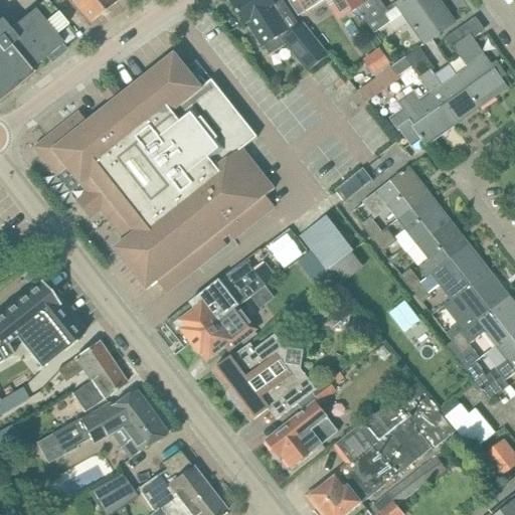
[(0,102),(33,74),(32,72),(31,73),(29,71),(62,44),(55,35),(67,25),(54,10),(46,0),(44,0),(8,29),(0,20),(0,19),(0,102)]
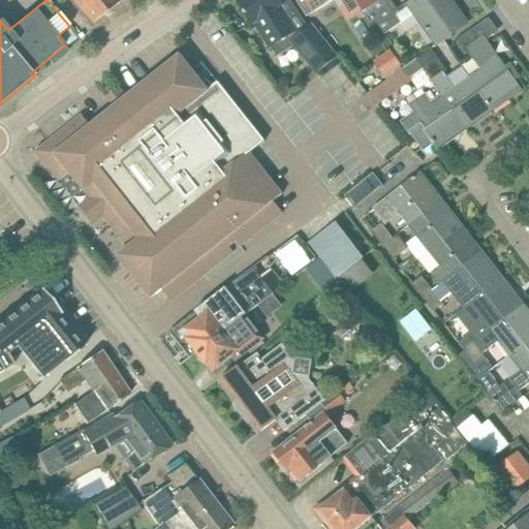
[(73,0),(80,7),(93,24),(120,2),(118,0),(73,0)]
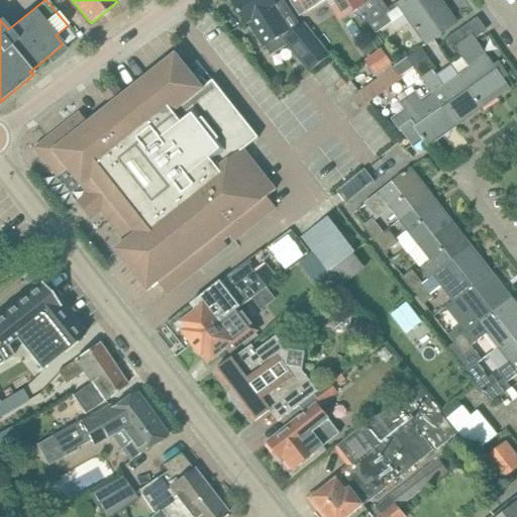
[(287,43),(309,72),(330,56),(304,23),(300,27),(282,0),(278,0),(275,2),(273,0),(234,0),(231,2),(245,24),(248,23),(265,47),(266,46),(271,54),(287,43)]
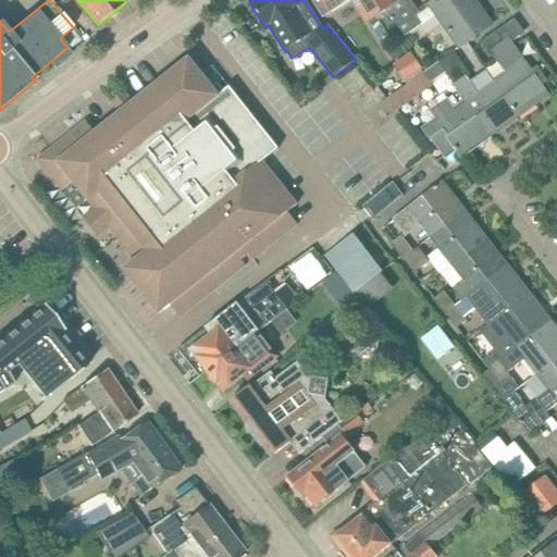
[(311,0),(323,17),(350,0),(311,0)]
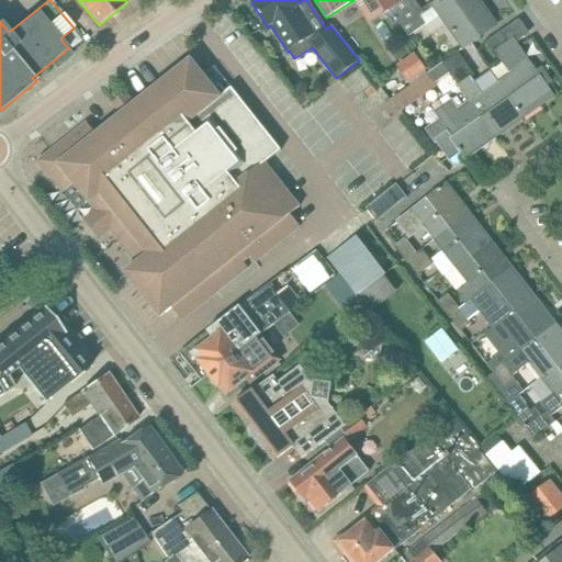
[(377,0),(380,4),(375,8),(380,14),(400,1),(398,0),(377,0)]
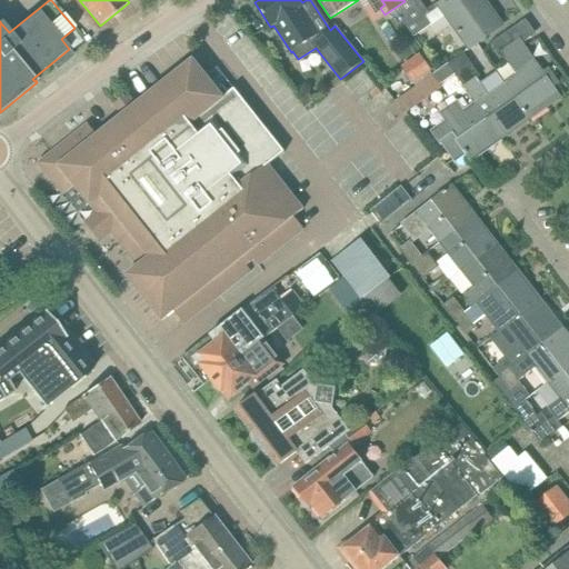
[(407,0),(406,2),(392,10),(412,37),(412,38),(413,37),(430,25),(425,16),(428,13),(426,10),(419,0),(407,0)]
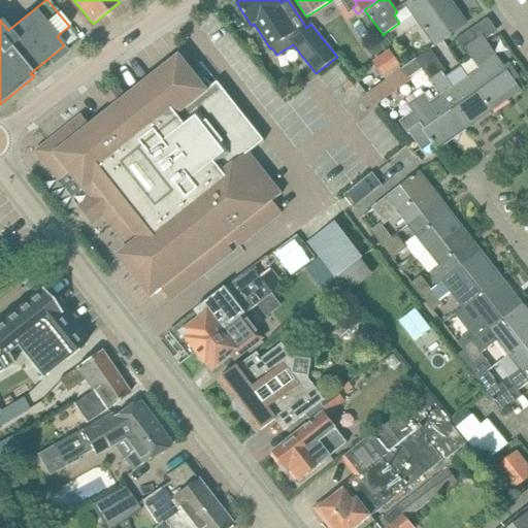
[(413,0),(407,4),(415,13),(436,44),(450,35),(466,24),(450,0),(413,0)]
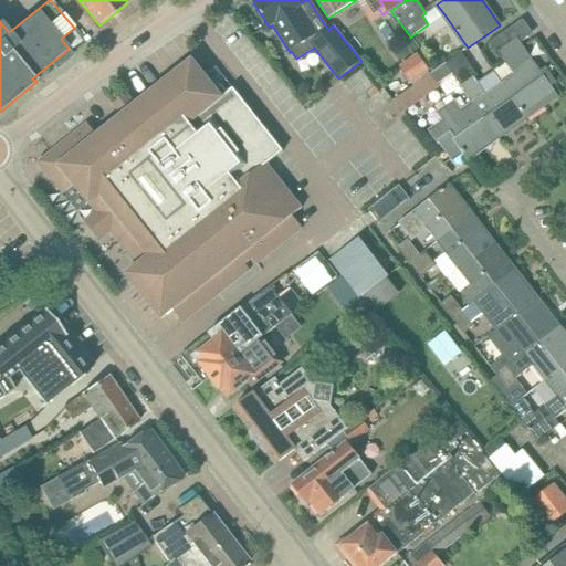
[(494,71),(502,82),(527,118),(545,106),(543,104),(554,95),(556,98),(557,97),(549,86),(555,83),(545,69),(540,73),(515,39),(512,41),(505,32),(490,43),(496,53),(499,52),(506,63),(494,71)]
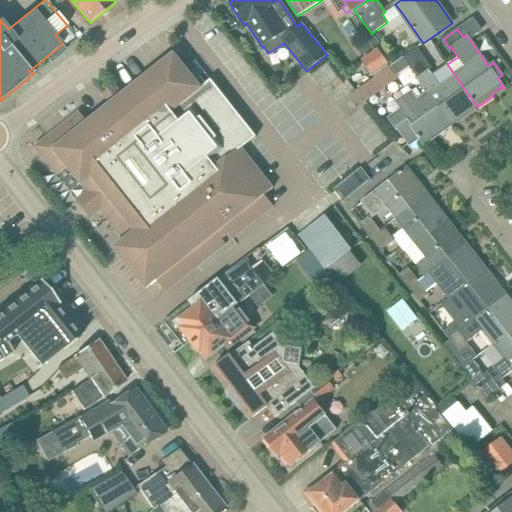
[(462,118),(477,107),(454,74),(439,85),(429,71),(432,69),(417,47),(403,57),(428,93),(449,123),(460,115),(462,118)]
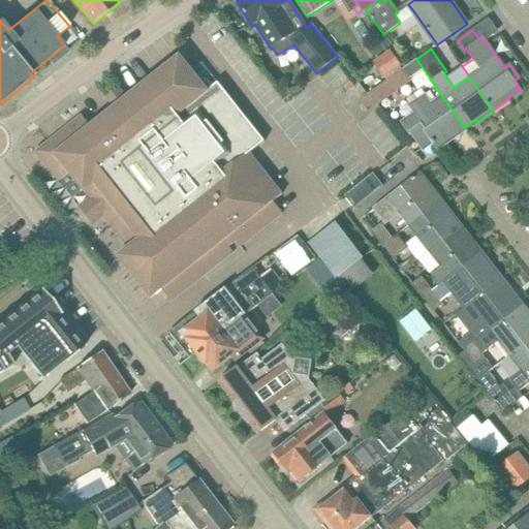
[(391,52),(373,64),(383,79),(401,66),(391,52)]
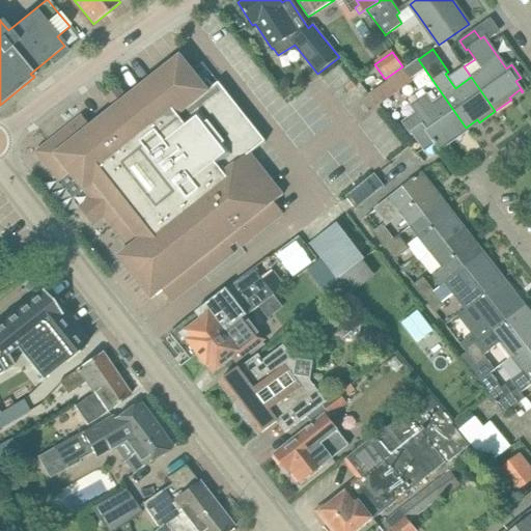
[(236,242),(241,248),(283,214),(274,202),(283,195),(276,186),(250,154),(266,142),(242,112),(219,83),(208,90),(180,55),(127,98),(112,109),(90,127),(82,115),(35,152),(59,183),(70,174),(92,202),(83,210),(82,210),(81,211),(91,223),(92,222),(102,215),(106,220),(129,248),(118,256),(151,299),(163,290),(172,303),(205,276),(234,253),(229,247),(236,242)]
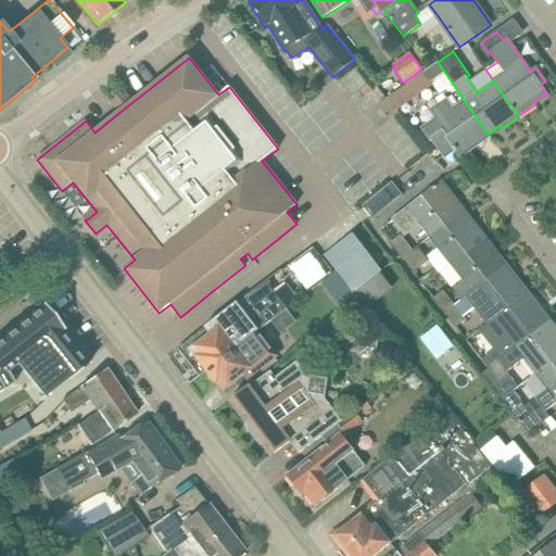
[(300,104),(306,99),(299,89),(291,95),(300,104)]
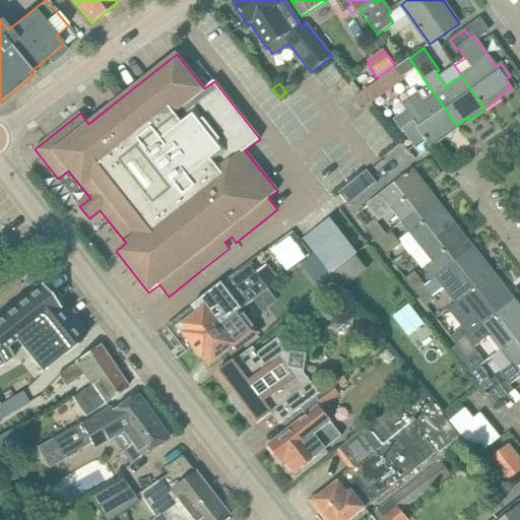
[(445,132),(456,125),(435,94),(424,102),(417,92),(409,99),(402,104),(407,112),(395,120),(403,131),(404,130),(416,147),(426,140),(426,141),(427,140),(431,146),(447,135),(445,132)]
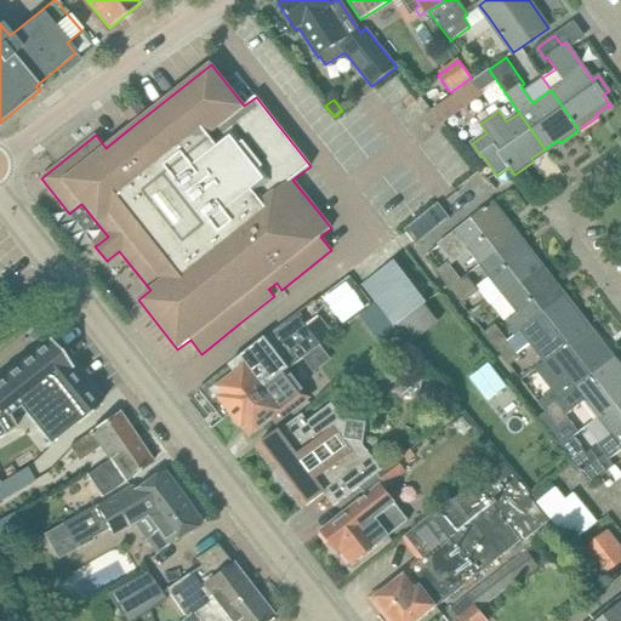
[(455,215),(443,200),(404,231),(416,245),(455,215)]
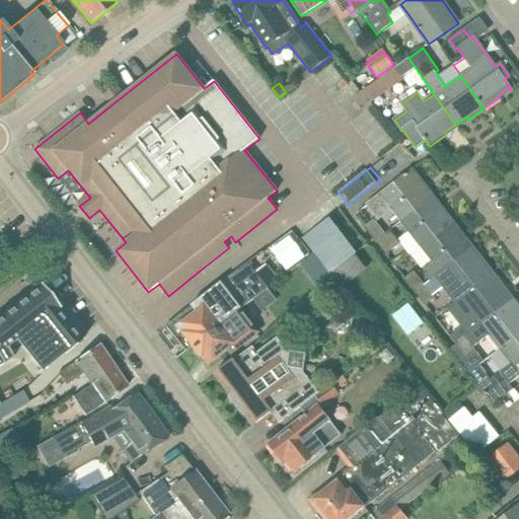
[(380,194),(366,204),(378,220),(392,210),(400,221),(431,198),(423,188),(425,186),(413,169),(406,174),(406,173),(403,175),(404,176),(380,195),(380,194)]
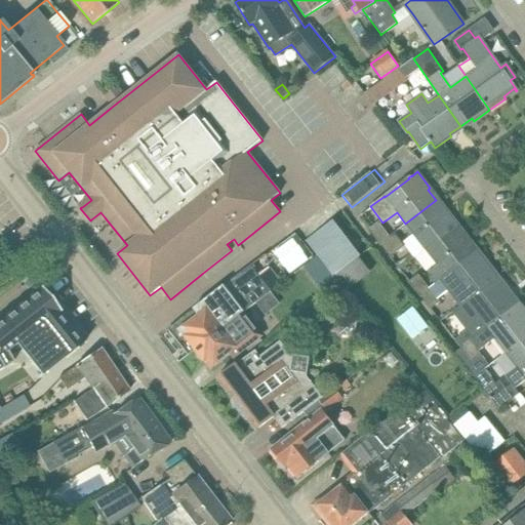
[(436,200),(405,224),(426,249),(458,224),(446,208),(444,210),(436,200)]
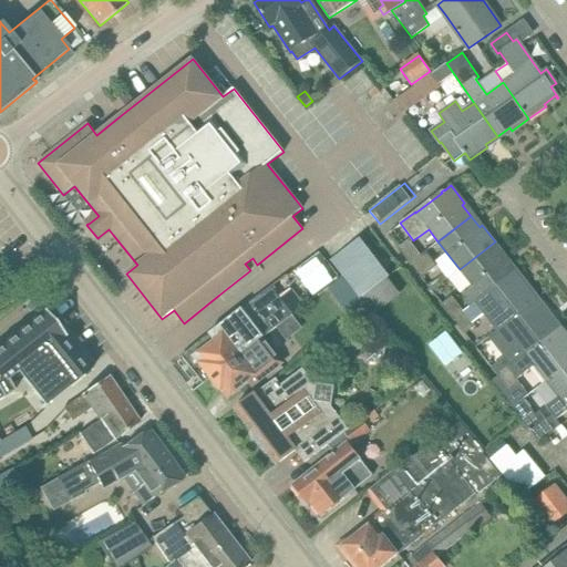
[(362,236),(331,257),(346,276),(330,287),(342,303),(360,291),(375,312),(403,294),(362,236)]
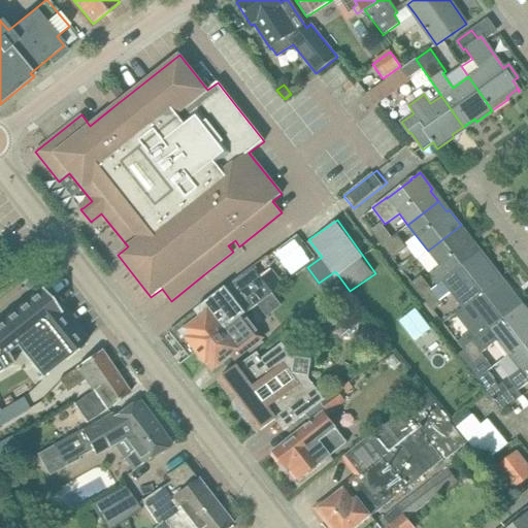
[(382,244),(392,237),(381,223),(371,231),(382,244)]
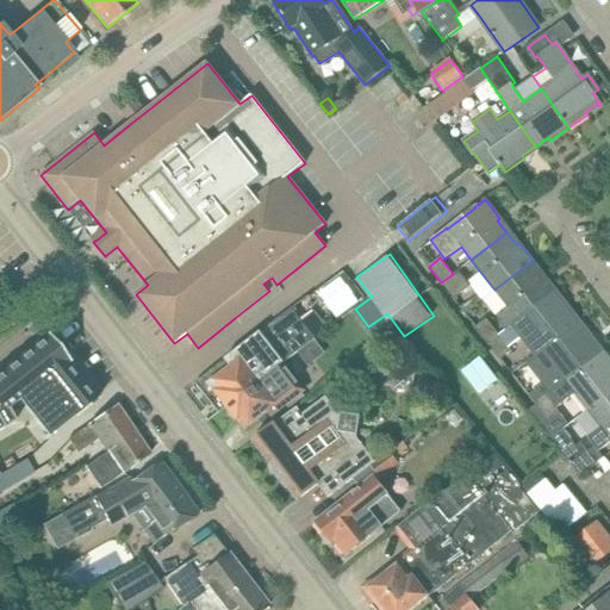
[(533,260),(495,290),(508,306),(505,309),(503,311),(502,317),(500,322),(502,327),(505,330),(510,327),(553,292),(543,280),(547,278),(533,260)]
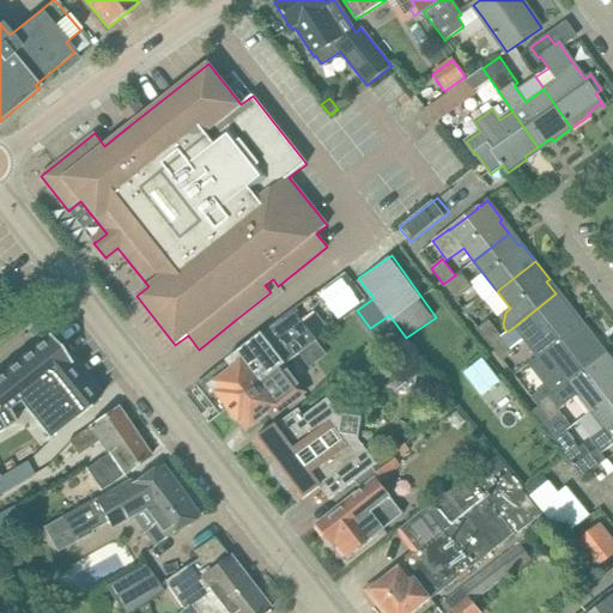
[(456,301),(467,292),(472,289),(459,272),(455,275),(443,284),(456,301)]
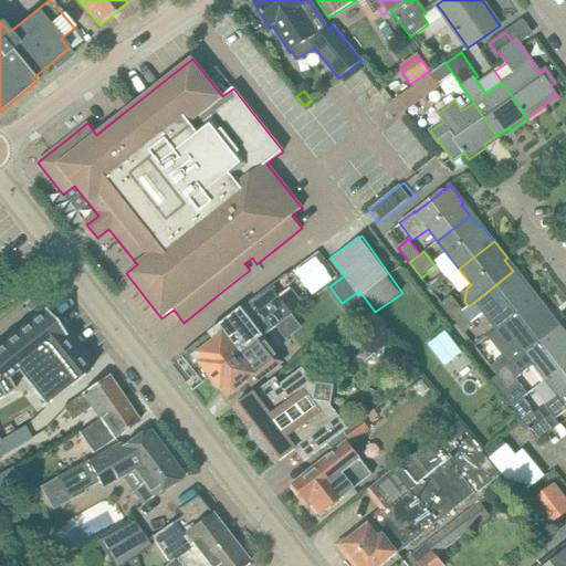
[(469,306),(463,310),(473,322),(482,314),(495,331),(502,325),(537,297),(525,281),(522,283),(513,271),(473,303),(469,306)]
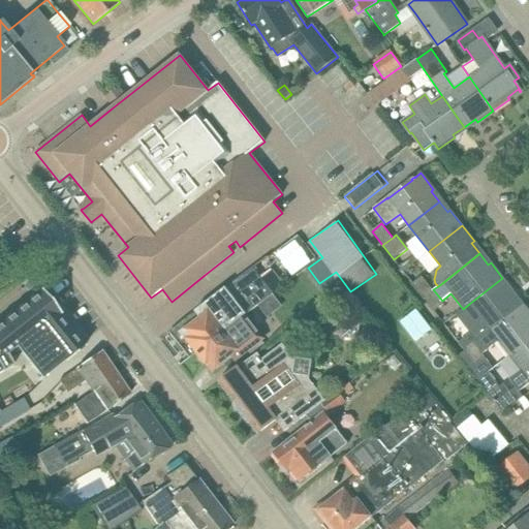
[(261,278),(253,267),(194,312),(195,312),(169,332),(190,358),(196,352),(243,316),(294,276),(284,262),(267,276),(266,275),(261,278)]
